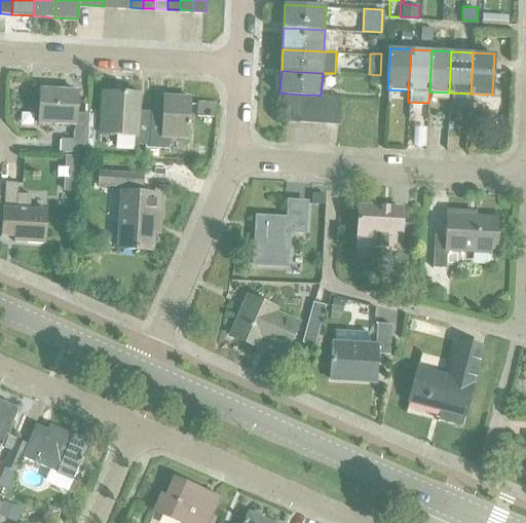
[(61,151),(87,152),(89,112),(77,111),(78,89),(41,87),(39,120),(75,122),(74,138),(62,137),(61,151)]
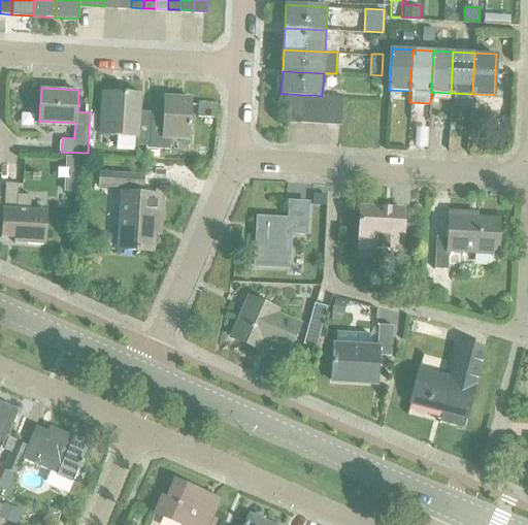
[(145,144),(145,156),(150,156),(153,110),(140,109),(141,94),(103,92),(101,133),(137,135),(137,143),(145,144)]
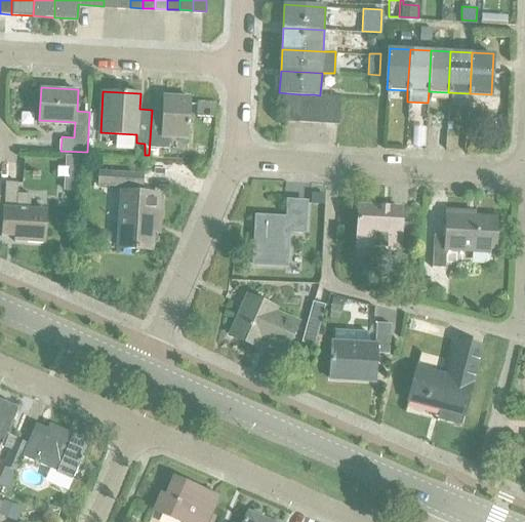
[(286,121),(300,121),(303,94),(288,93),(286,121)]
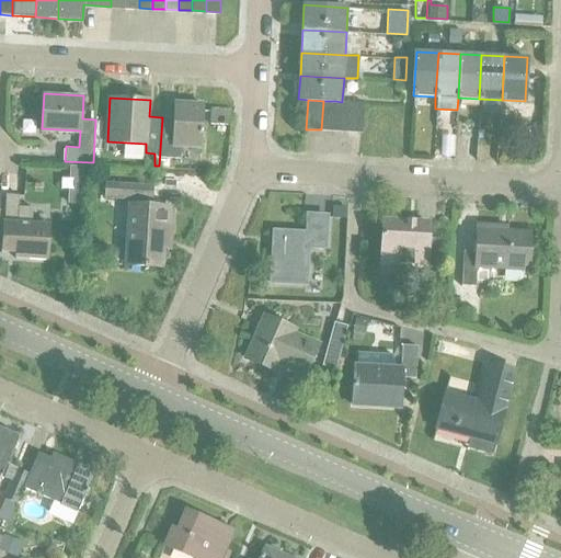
[(342,102),(335,101),(334,131),(347,131),(350,101),(342,100),(342,102)]
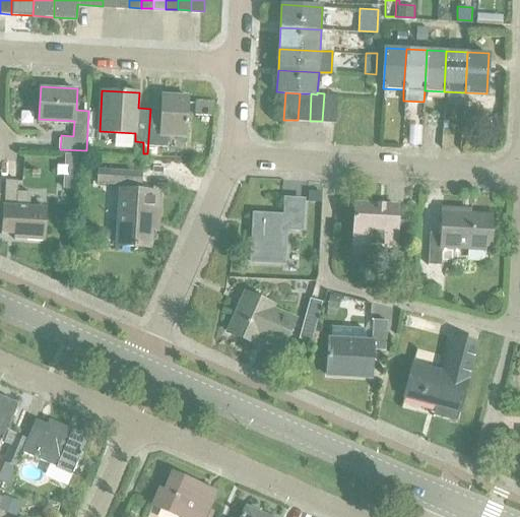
[(311,93),(300,93),(298,120),(310,121),(311,93)]
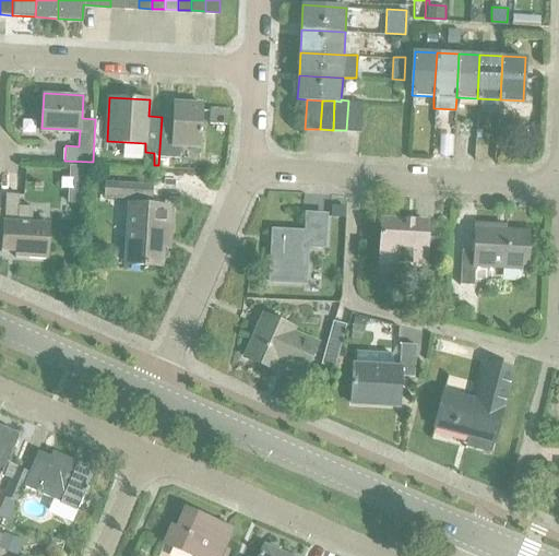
[(346,130),(361,131),(363,102),(348,101),(346,130)]
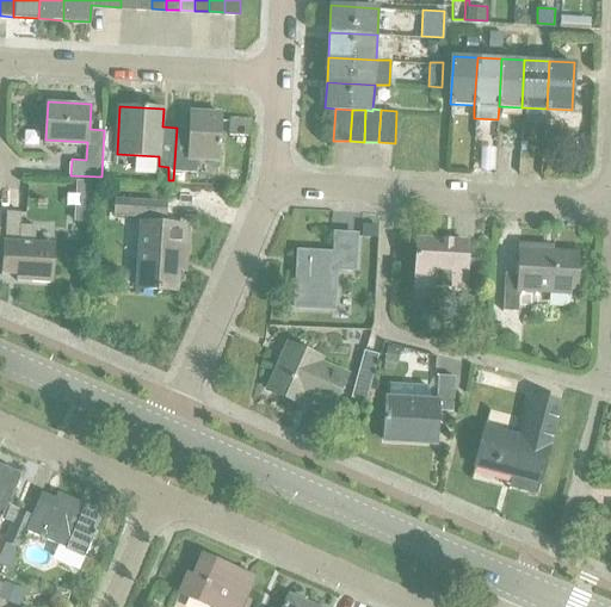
[(191,111),(190,128),(177,128),(173,180),(190,181),(191,175),(185,171),(197,171),(197,158),(218,159),(222,112),(191,111)]
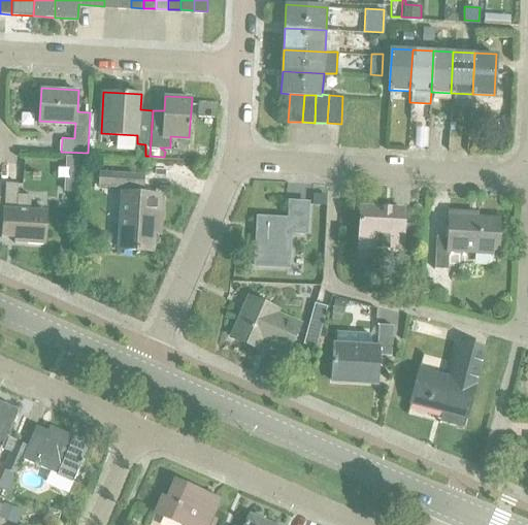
[(196,115),(216,116),(216,101),(197,100),(196,115)]
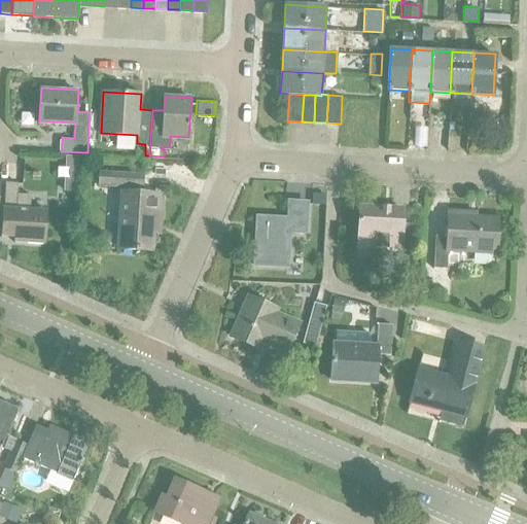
[(79,191),(81,155),(66,154),(64,190),(79,191)]
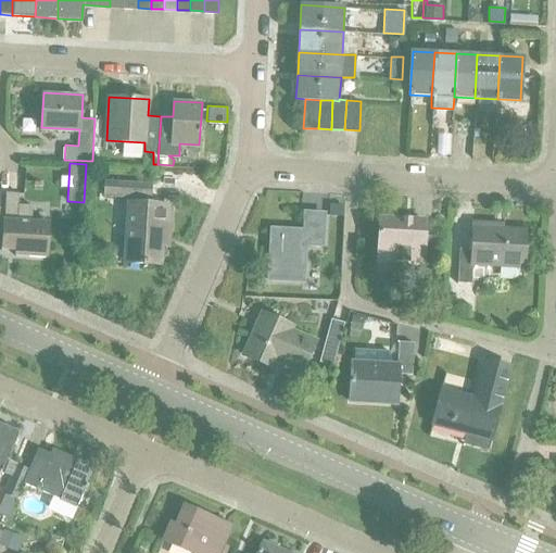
[(103,195),(115,195),(153,198),(154,183),(116,180),(104,180),(103,195)]
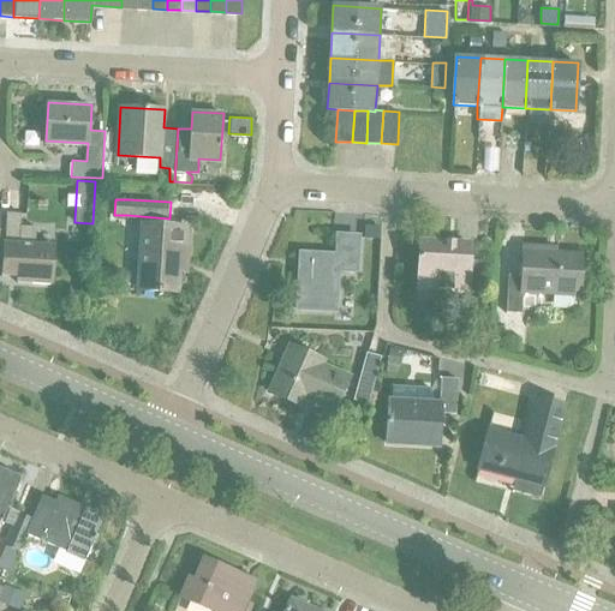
[(18,281),(54,283),(55,244),(36,244),(37,226),(22,226),(23,213),(7,211),(6,249),(4,249),(4,265),(19,267),(18,281)]
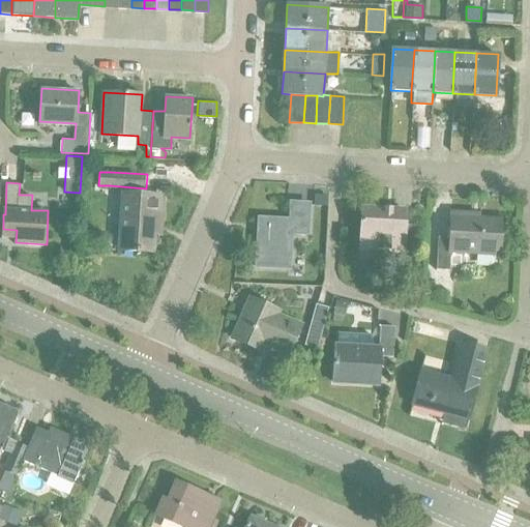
[(162,224),(163,196),(124,194),(120,250),(153,251),(155,224),(162,224)]
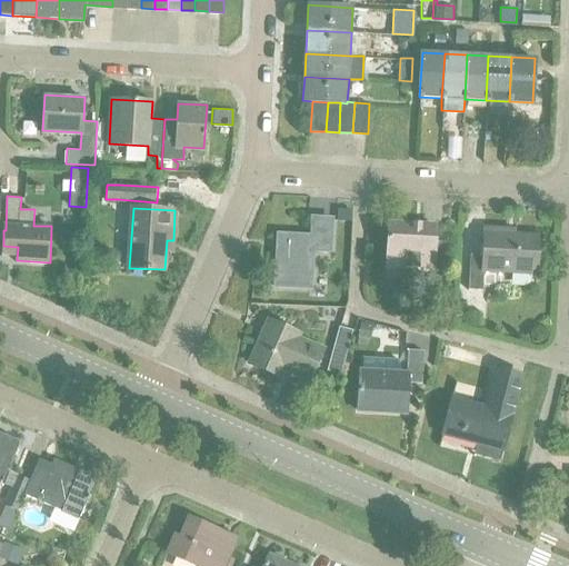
[(331,249),(332,218),(315,217),(313,236),(292,235),(292,247),(279,246),(277,284),(311,286),(313,248),(331,249)]
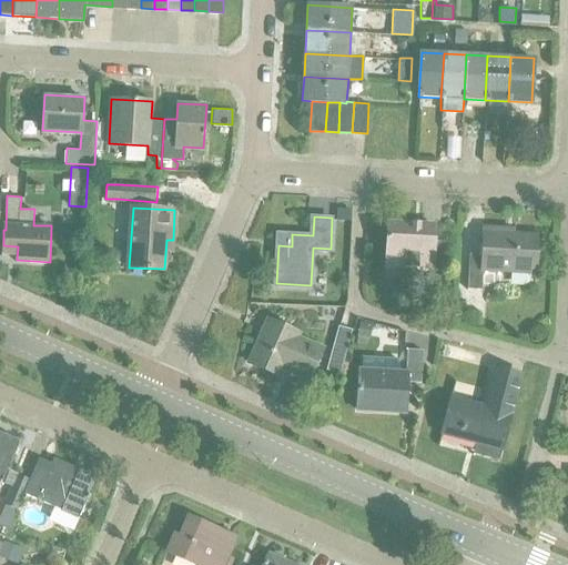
[(385,268),(433,269),(434,224),(388,222),(385,268)]
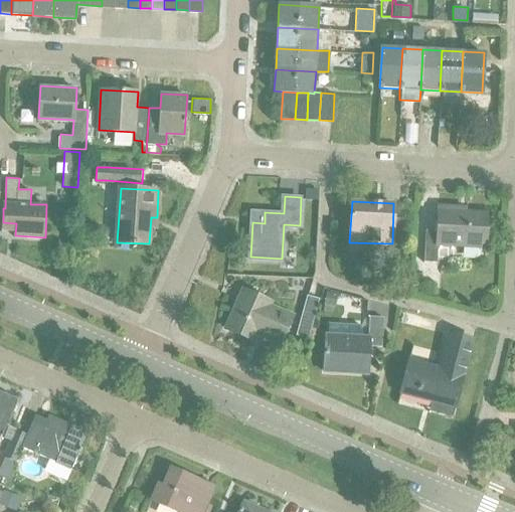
[(486,246),(488,212),(459,211),(459,206),(440,205),(438,229),(425,229),(424,261),(438,262),(439,244),(486,246)]
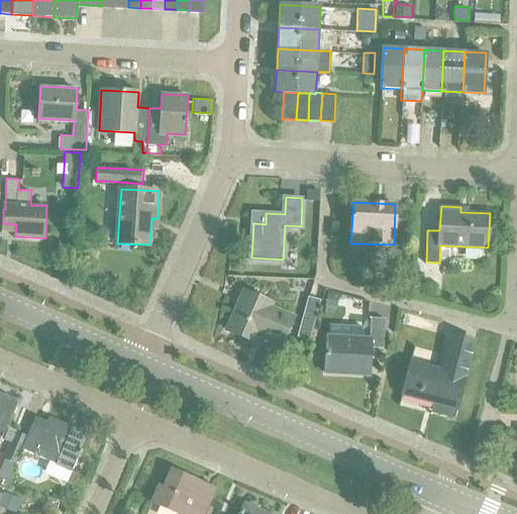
[(257,332),(281,342),(292,316),(269,306),(272,301),(247,291),(243,302),(240,301),(228,328),(254,340),(257,332)]
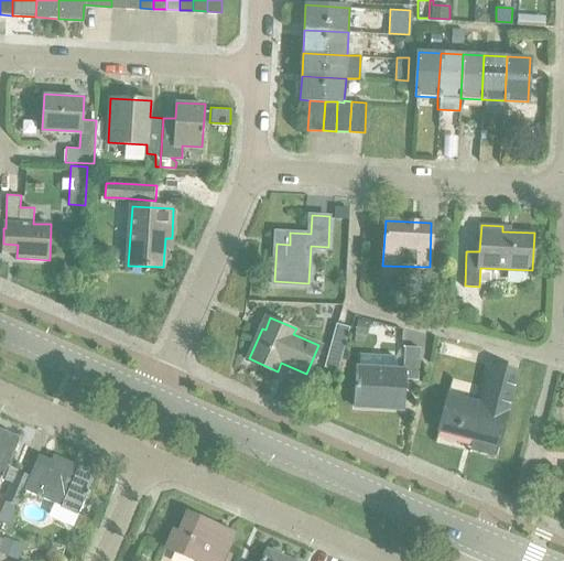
[(335,321),(324,365),(338,369),(350,325),(335,321)]
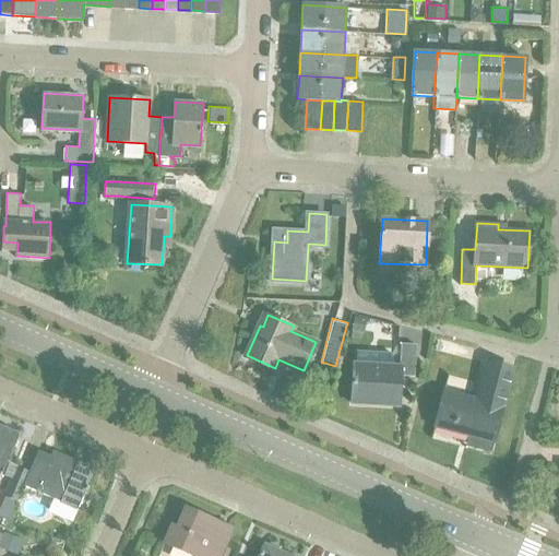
[(415,375),(416,344),(400,343),(399,365),(354,363),(352,401),(399,403),(400,375),(415,375)]
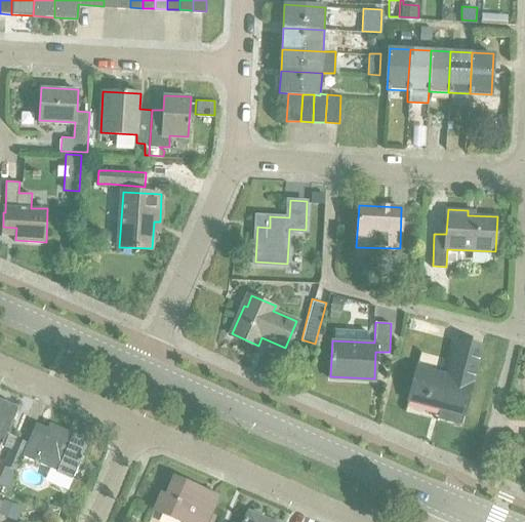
[(437,418),(461,425),(483,346),(458,338),(449,375),(416,366),(407,399),(440,407),(437,418)]
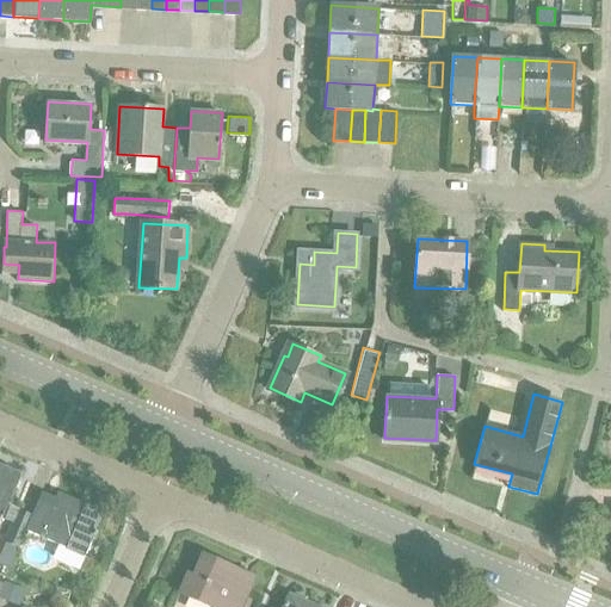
[(0,511),(17,474),(0,465),(0,511)]
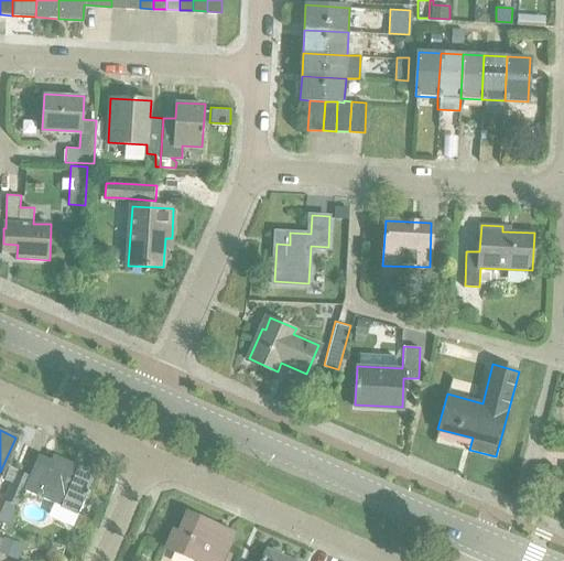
[(96,472),(53,453),(51,459),(39,453),(30,475),(18,470),(0,509),(0,542),(3,536),(23,488),(62,505),(65,498),(83,506),(87,495),(88,495),(90,491),(88,491),(96,472)]
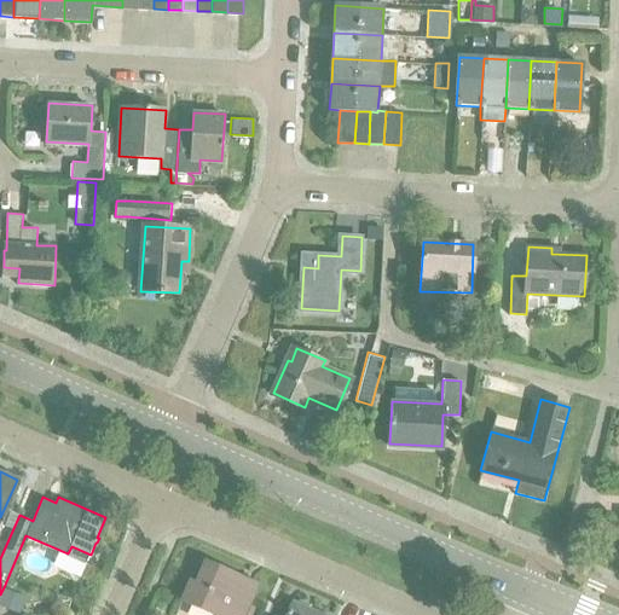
[(243,614),(258,584),(206,561),(196,584),(191,581),(183,599),(218,614),(243,614)]
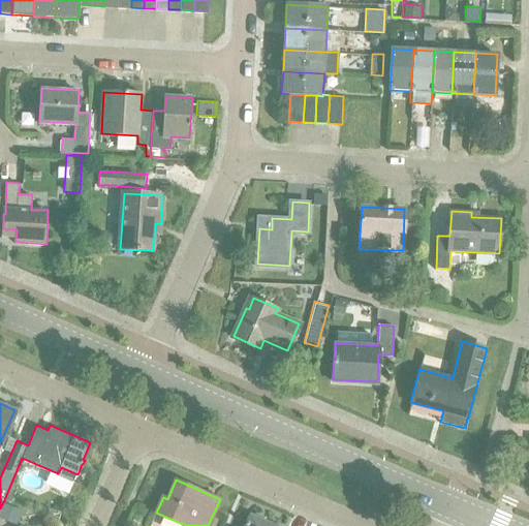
[(0,516),(14,523),(21,511),(3,502),(0,508),(0,516)]
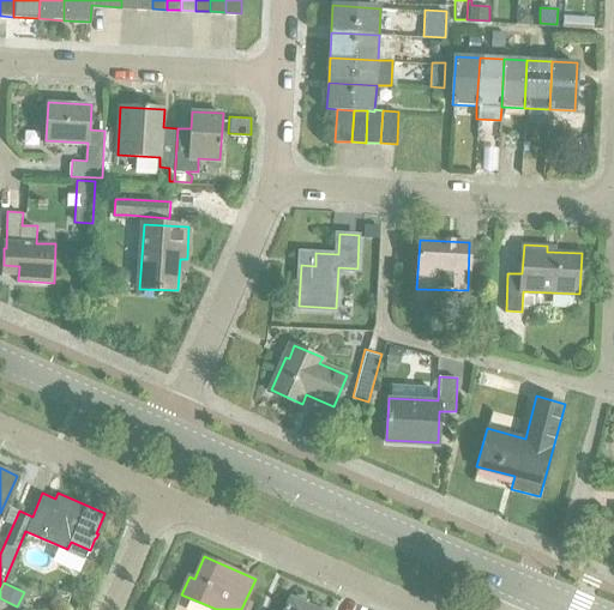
[(324,609),(307,602),(308,598),(298,595),(296,597),(292,595),(283,609),(324,609)]
